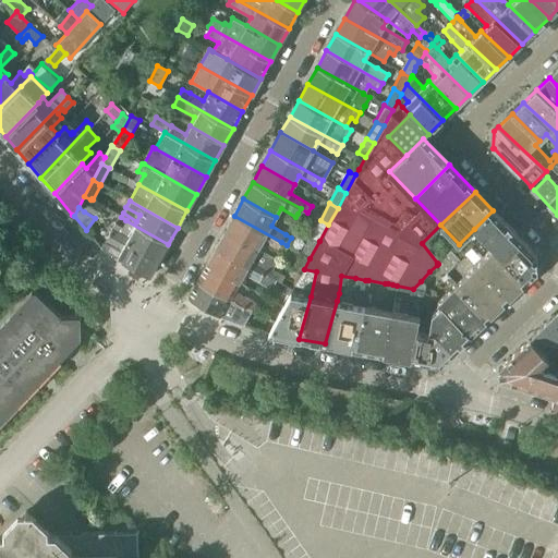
[(307,213),(301,208),(298,214),(304,218),(307,213)]
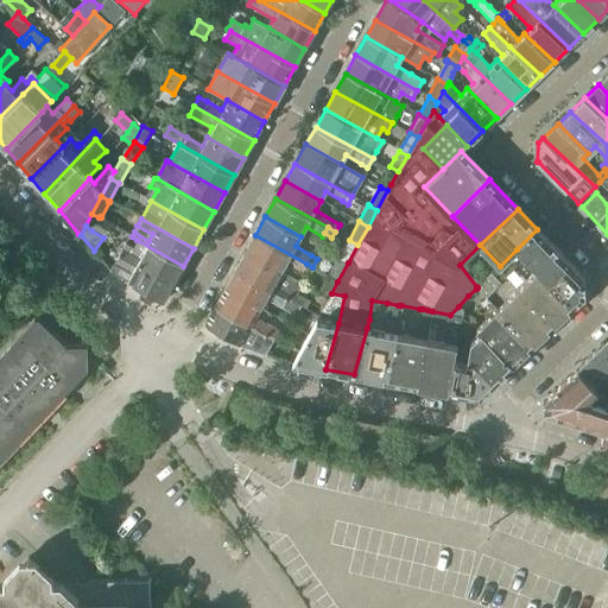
[(537,229),(517,249),(537,270),(574,306),(583,297),(584,297),(586,278),(584,278),(537,229)]
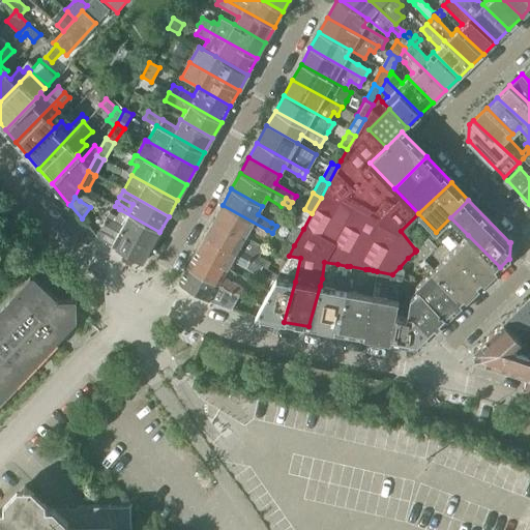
[(214,219),(245,236),(246,233),(249,229),(263,237),(267,230),(223,205),(214,219)]
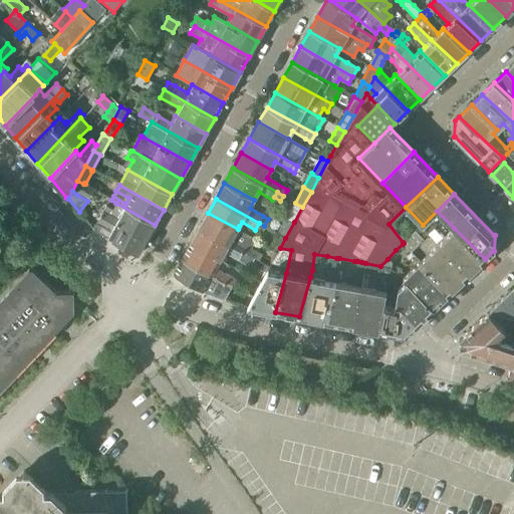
[(106,207),(102,214),(147,239),(155,225),(115,203),(112,211),(106,207)]
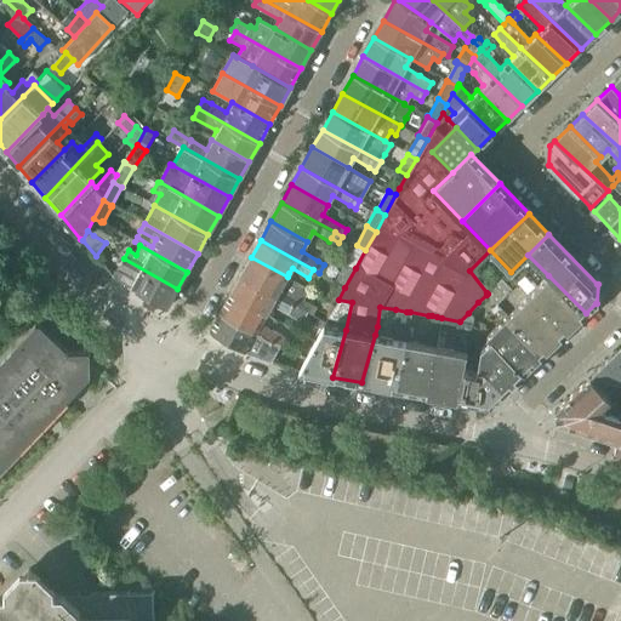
[(309,290),(291,279),(288,277),(251,257),(240,277),(306,313),(311,305),(303,300),(309,290)]
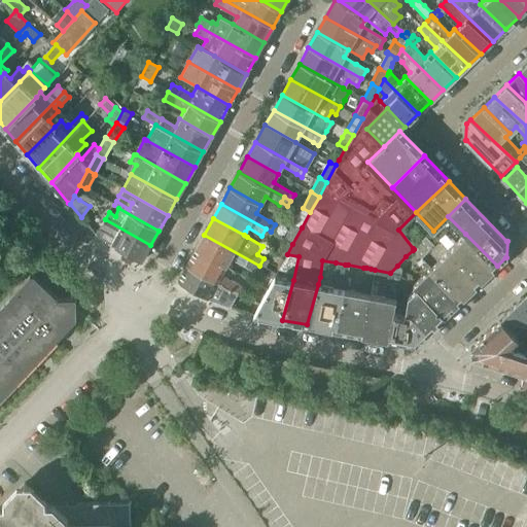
[(150,245),(105,219),(96,235),(141,261),(150,245)]
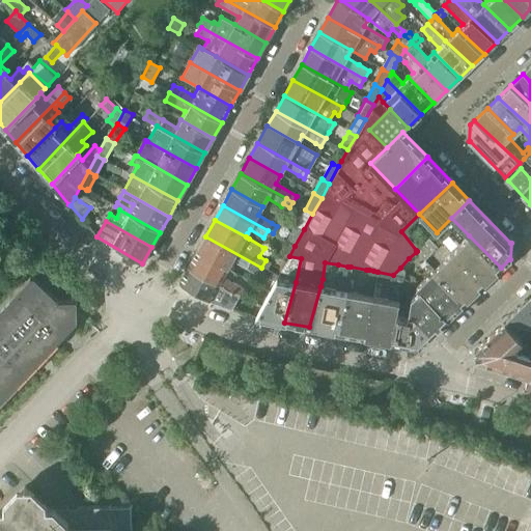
[(296,225),(286,241),(295,246),(304,229),(296,225)]
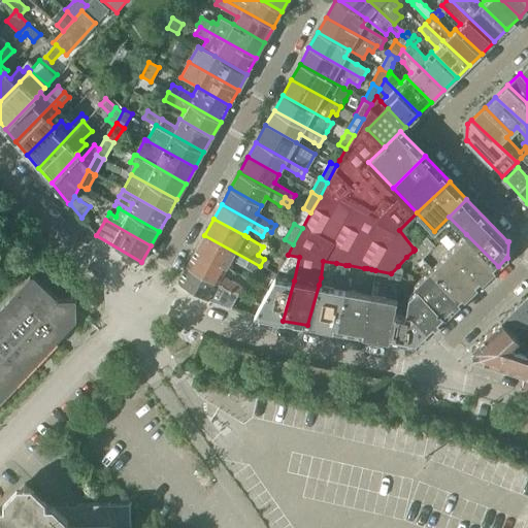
[(271,232),(266,229),(262,236),(267,239),(271,232)]
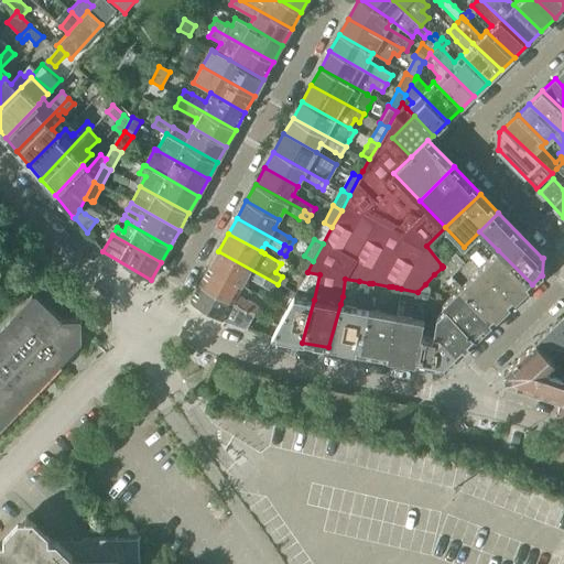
[(478,268),(512,304),(532,284),(498,250),(478,268)]
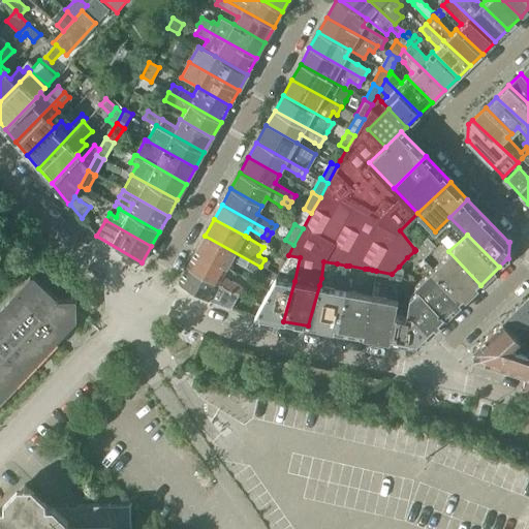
[(231,260),(245,268),(256,274),(260,267),(205,236),(195,252),(226,269),(231,260)]
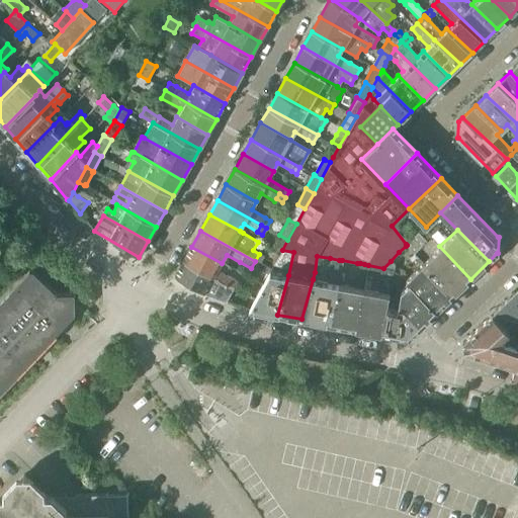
[(406,246),(413,254),(414,253),(426,242),(418,233),(406,244),(407,245),(406,246)]
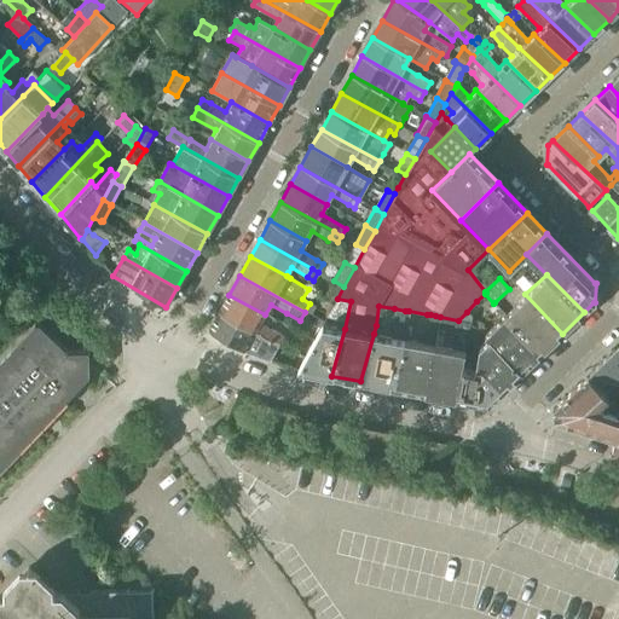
[(343,287),(334,281),(323,299),(333,305),(336,299),(337,299),(343,287)]
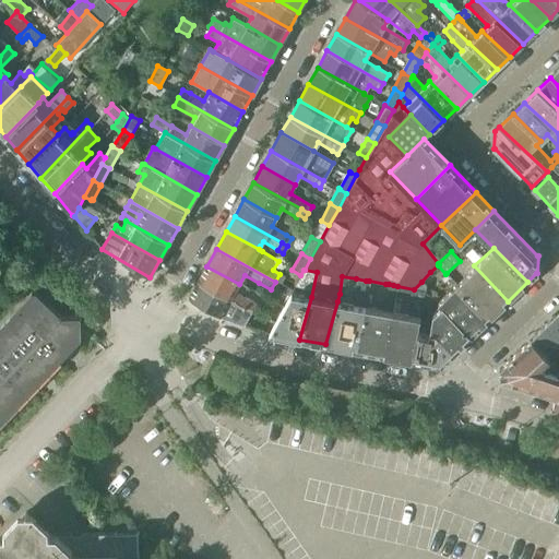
[(456,283),(489,319),(508,301),(474,265),(456,283)]
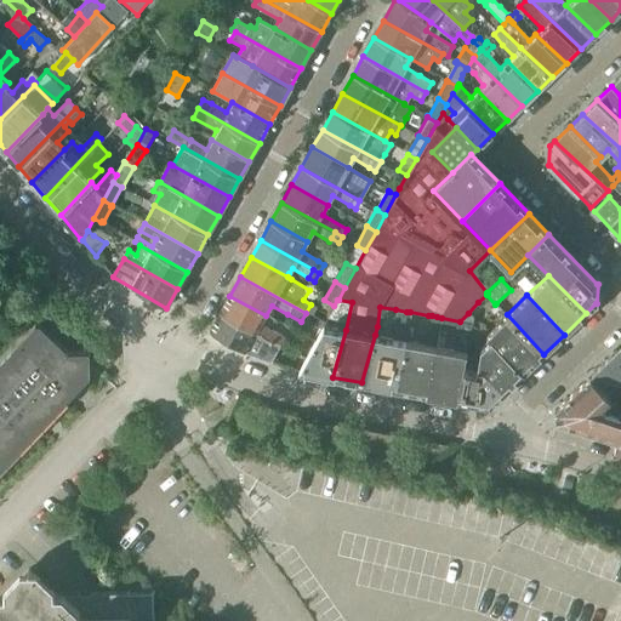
[(261,324),(266,315),(229,296),(220,313),(272,342),(279,345),(279,346),(284,337),(277,334),(261,324)]
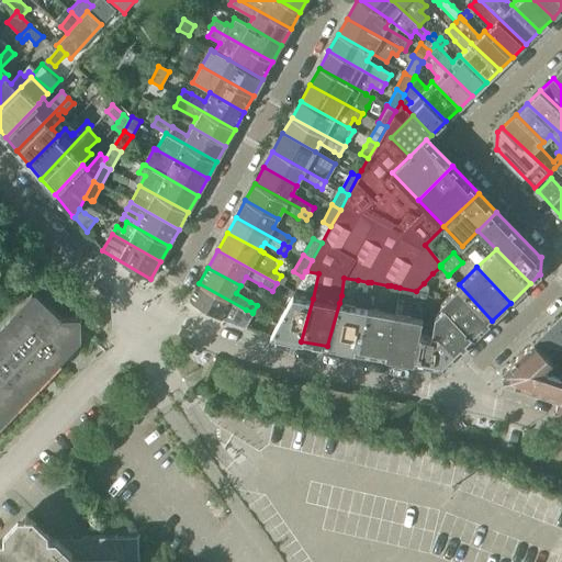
[(271,336),(301,341),(313,299),(318,273),(306,271),(305,271),(302,277),(298,287),(306,289),(304,296),(292,294),(280,317),(278,324),(271,335),(271,336)]
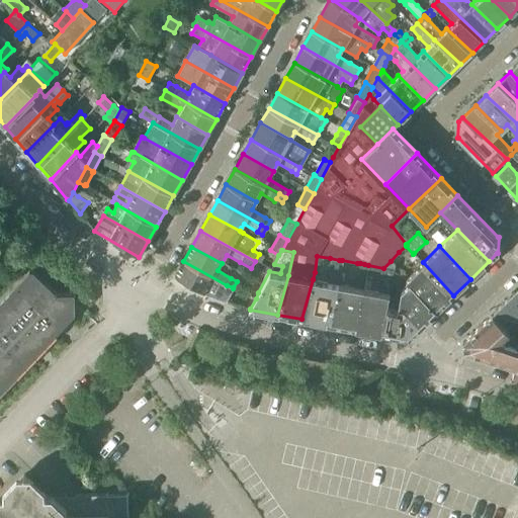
[(321,281),(313,279),(301,319),(327,324),(339,260),(330,258),(326,282),(321,281)]
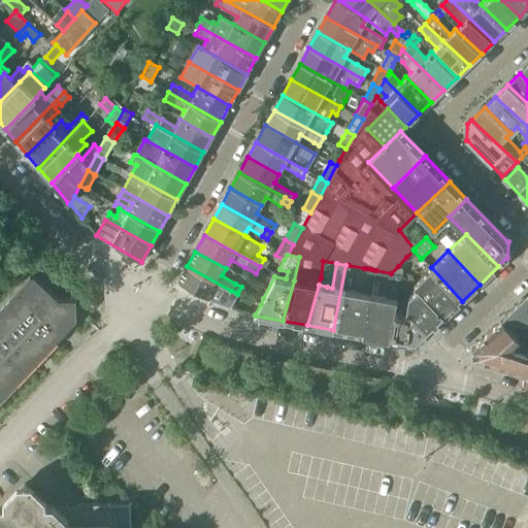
[(333,330),(358,334),(367,294),(366,294),(365,294),(344,290),(349,265),(345,265),(333,330)]
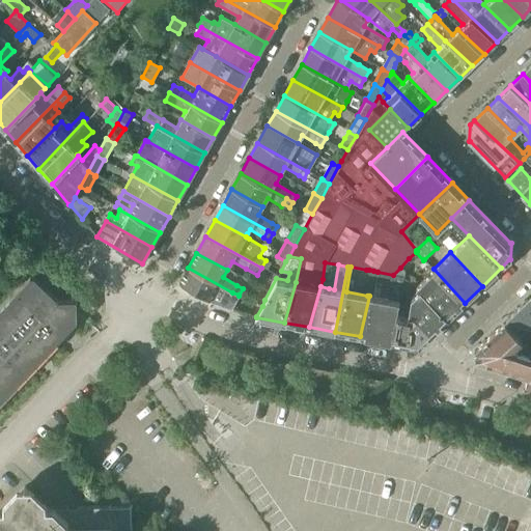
[(230,308),(239,295),(232,292),(188,268),(179,283),(211,301),(230,308)]
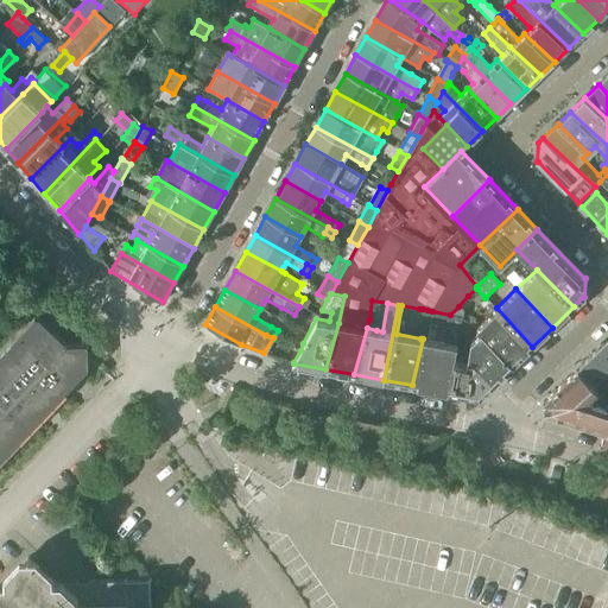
[(460,316),(462,317),(463,311),(458,306),(450,315),(460,316)]
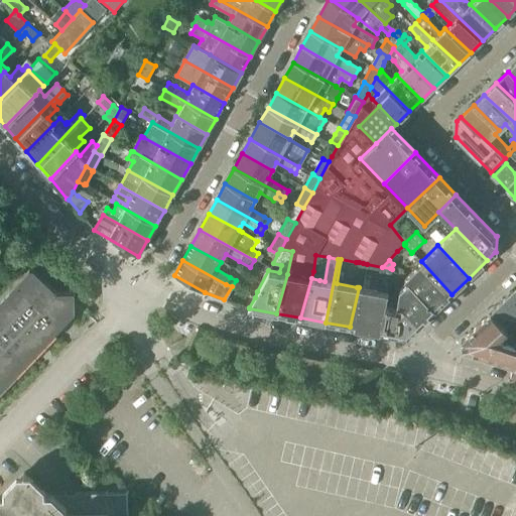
[(403,278),(407,282),(435,310),(452,294),(421,261),(403,278)]
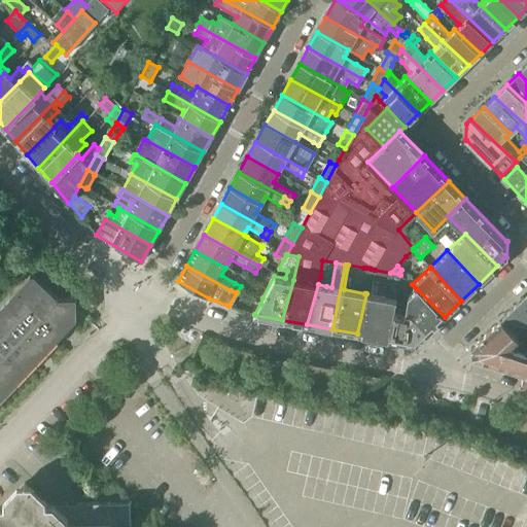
[(371,269),(366,268),(363,268),(367,278),(364,293),(365,293),(366,293),(370,293),(372,285),(375,270),(371,269)]
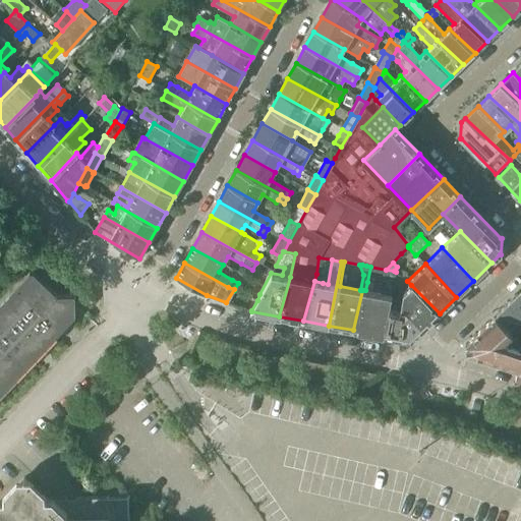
[(353,330),(378,335),(388,295),(394,271),(386,270),(380,293),(365,290),(362,290),(353,330)]
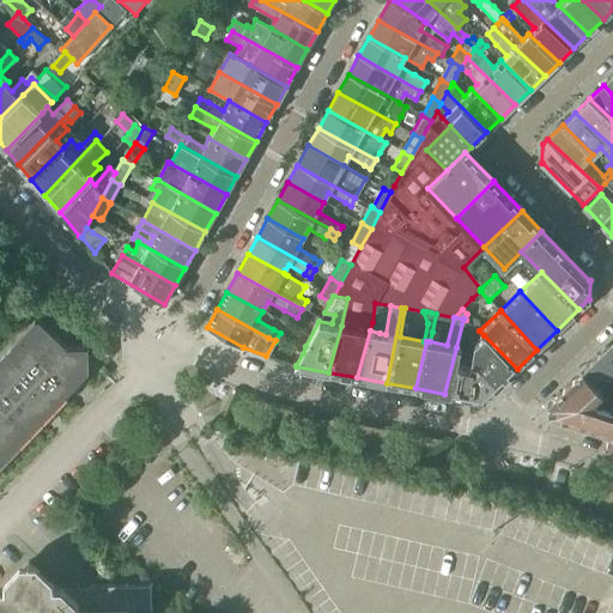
[(0,462),(42,419),(65,395),(87,370),(87,356),(87,346),(67,346),(38,319),(35,319),(0,354),(0,462)]
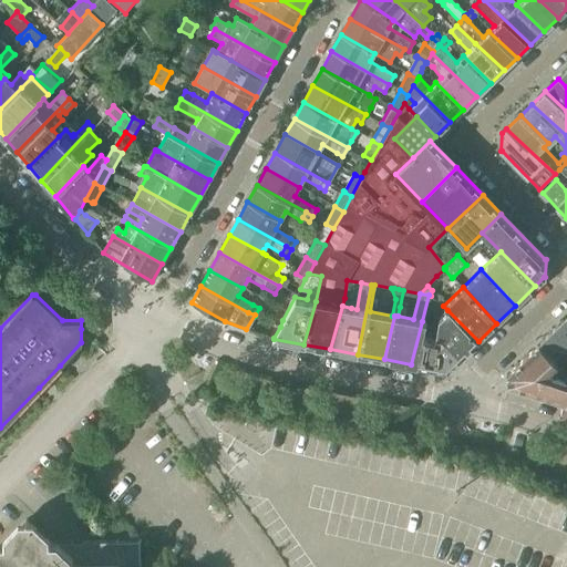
[(428,315),(433,316),(443,306),(433,296),(431,296),(428,315)]
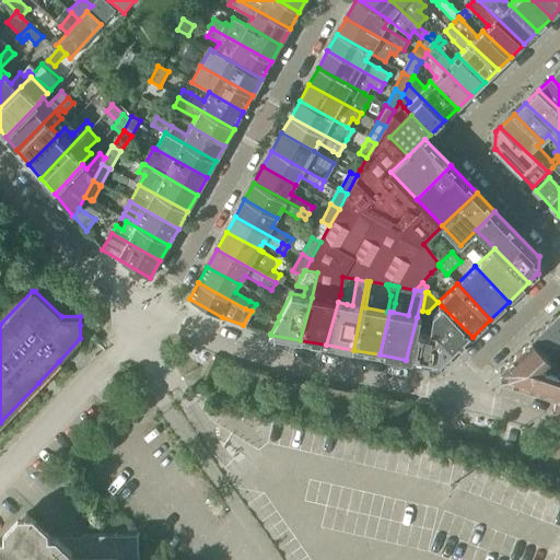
[(417,317),(406,360),(411,361),(442,366),(473,337),(442,306),(433,314),(430,335),(418,333),(420,317),(417,317)]
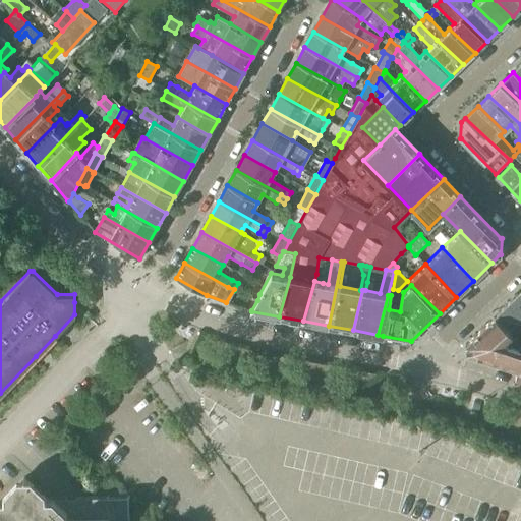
[(520,290),(495,316),(503,325),(510,317),(518,320),(520,320),(520,290)]
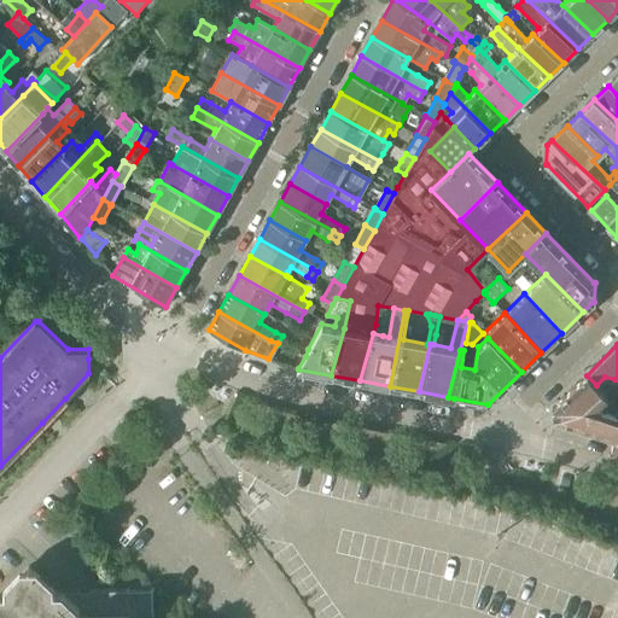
[(555,419),(577,426),(595,407),(606,395),(602,391),(614,379),(605,377),(596,385),(587,375),(553,409),(552,409),(554,419),(555,419)]
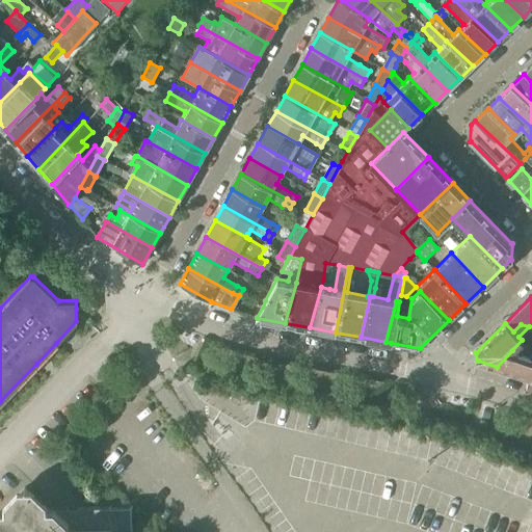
[(497,367),(531,378),(531,376),(531,346),(529,355),(512,350),(497,367)]
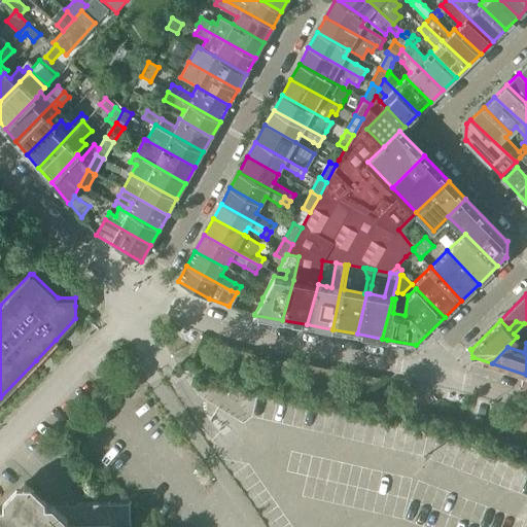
[(46,503),(45,503),(45,502),(44,496),(32,484),(26,484),(25,483),(24,483),(24,484),(18,484),(3,498),(3,505),(0,505),(0,526),(130,526),(131,525),(132,524),(132,523),(131,522),(130,503),(131,503),(131,502),(131,501),(130,501),(129,501),(129,502),(110,502),(109,502),(108,501),(108,502),(107,503),(89,503),(89,502),(88,502),(86,502),(86,503),(77,503),(77,514),(77,515),(68,525),(47,505),(47,504),(46,503)]
